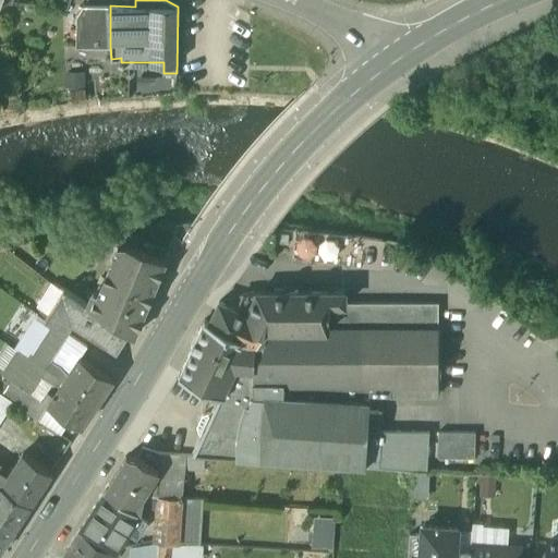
[(83,5),(77,14),(77,45),(110,46),(110,5),(83,5)]
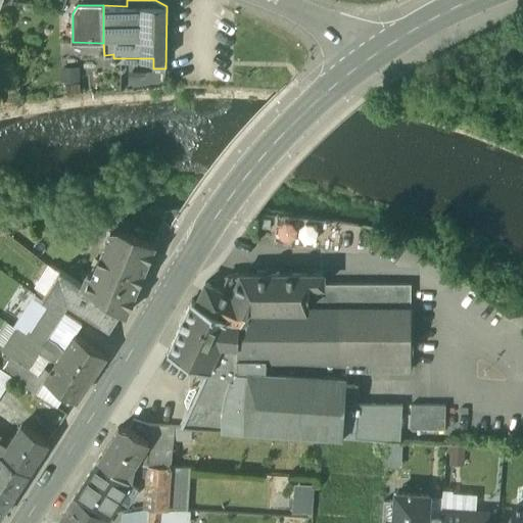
[(80,92),(79,82),(66,84),(67,94),(80,92)]
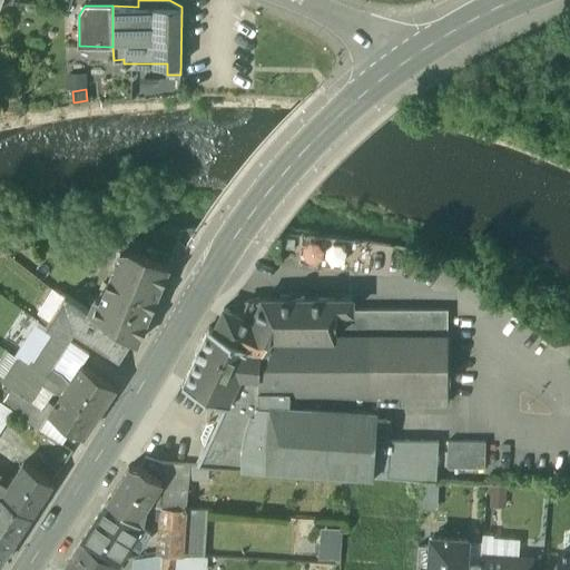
[(295,239),(283,238),(283,248),(294,249),(295,239)]
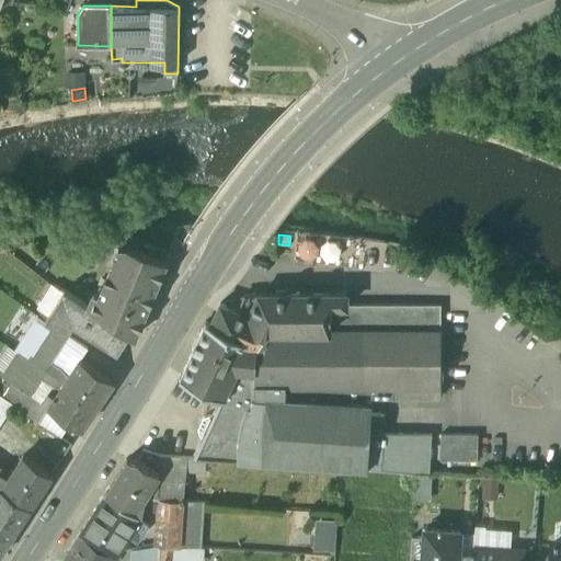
[(118,247),(100,294),(93,292),(88,306),(129,333),(135,336),(165,261),(127,244),(118,247)]
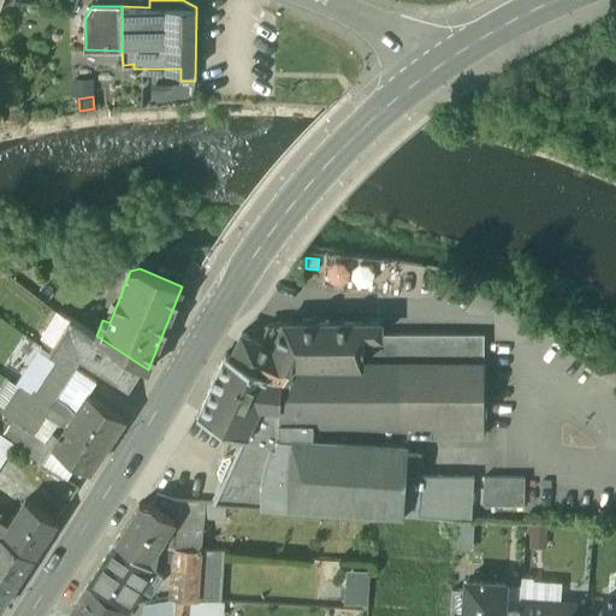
[(96,336),(70,319),(59,337),(64,341),(55,355),(59,357),(71,365),(80,353),(130,385),(142,366),(96,336)]
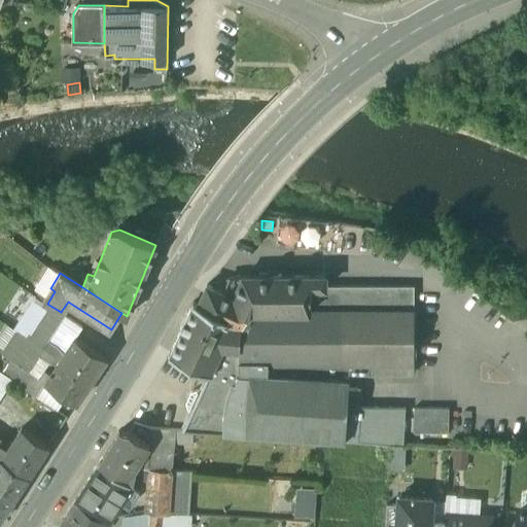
[(210,373),(209,372),(182,428),(192,429),(345,440),(346,421),(358,421),(359,407),(360,388),(349,387),(350,372),(380,372),(414,372),(414,284),(308,284),(309,274),(243,274),(234,294),(207,283),(198,303),(235,320),(210,373)]
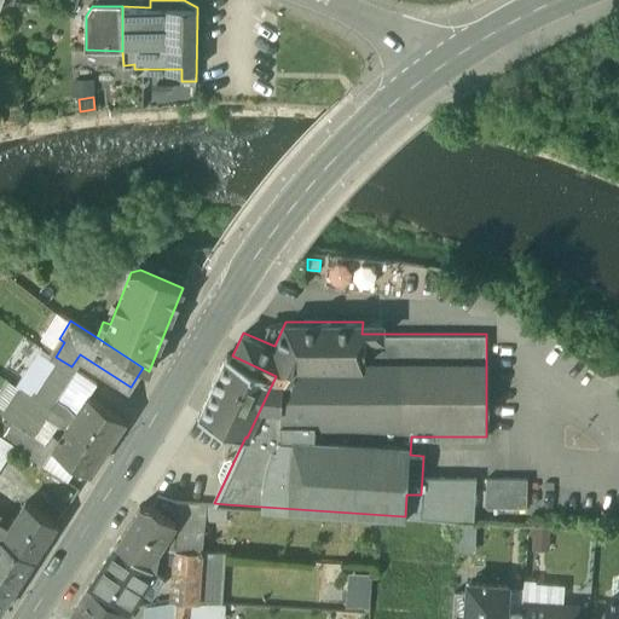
[(55,346),(48,342),(47,343),(41,340),(38,345),(50,353),(55,346)]
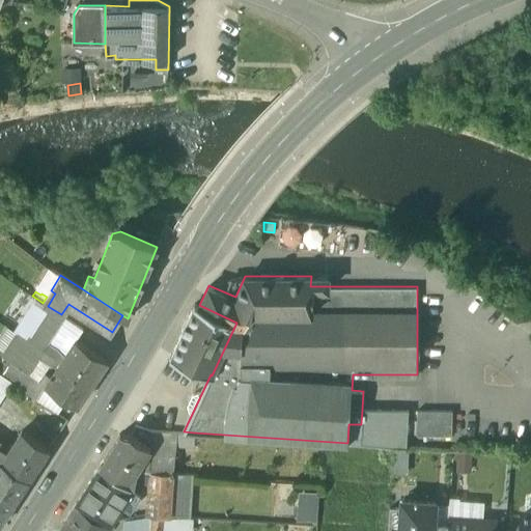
[(199,305),(195,303),(170,356),(211,374),(212,375),(236,323),(199,305)]
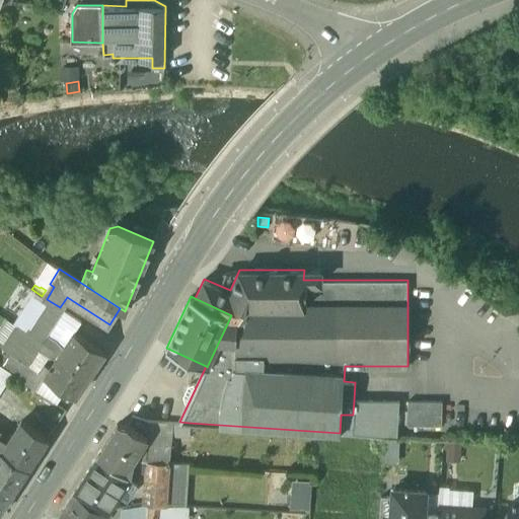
[(50,301),(28,334),(43,342),(47,335),(63,309),(60,307),(50,301)]
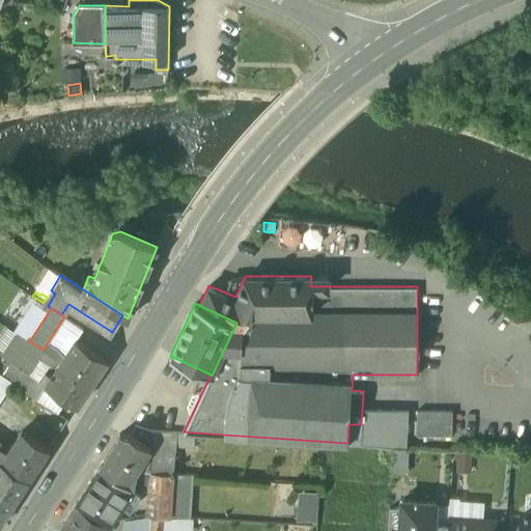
[(29,341),(18,333),(3,356),(10,361),(28,372),(38,358),(44,350),(29,341)]
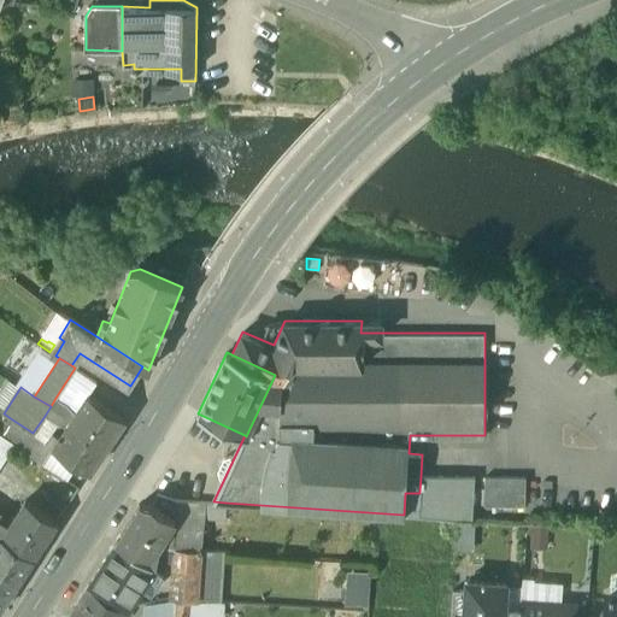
[(124,417),(81,388),(74,400),(80,405),(75,412),(70,419),(107,444),(124,417)]
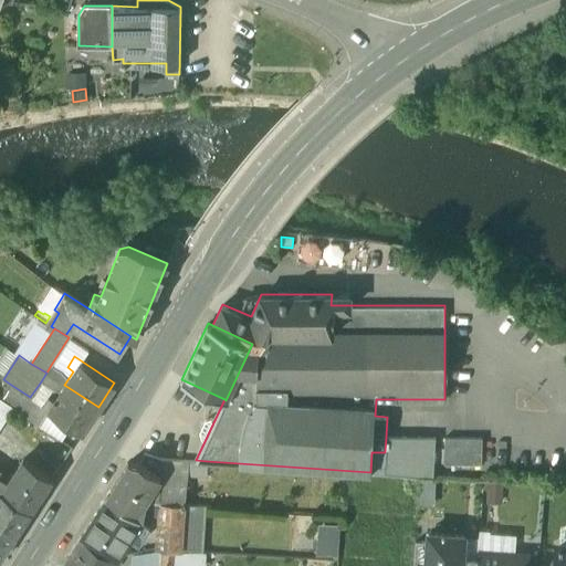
[(63,373),(51,365),(46,373),(64,385),(69,378),(63,373)]
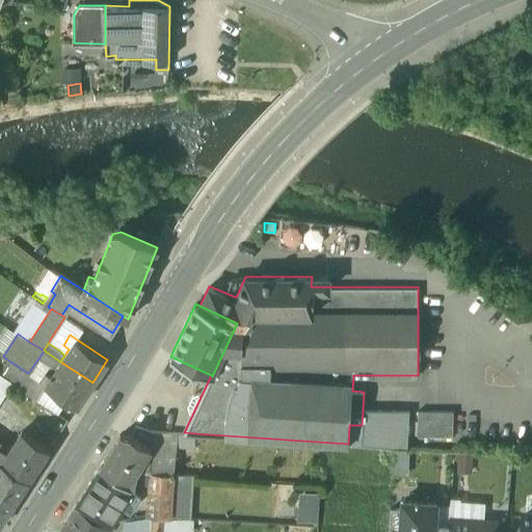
[(60,362),(44,350),(38,358),(50,365),(57,367),(60,362)]
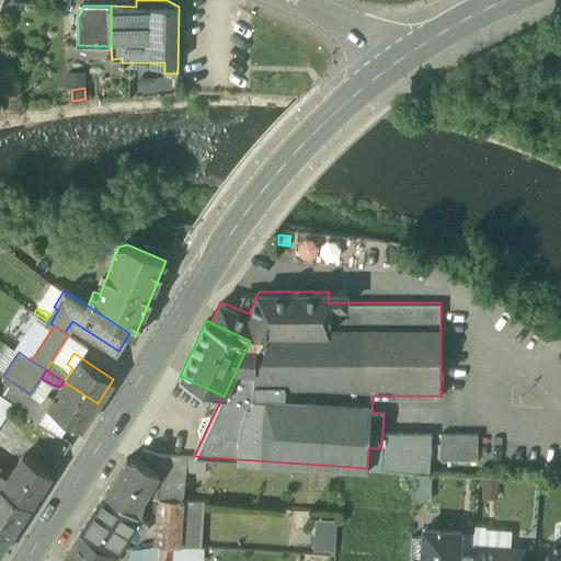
[(30,393),(11,381),(0,396),(10,402),(20,409),(30,393)]
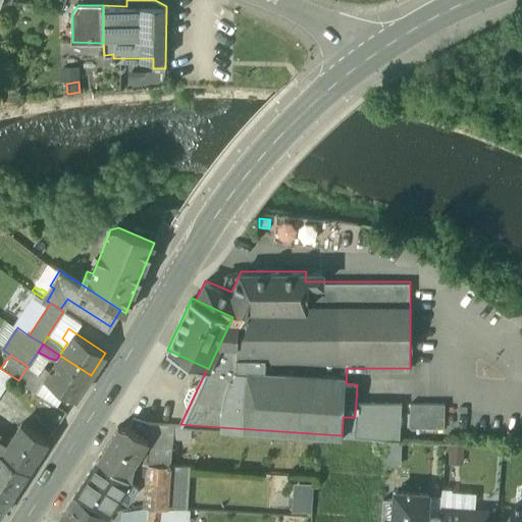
[(56,360),(51,367),(45,364),(39,373),(75,399),(91,375),(59,355),(56,360)]
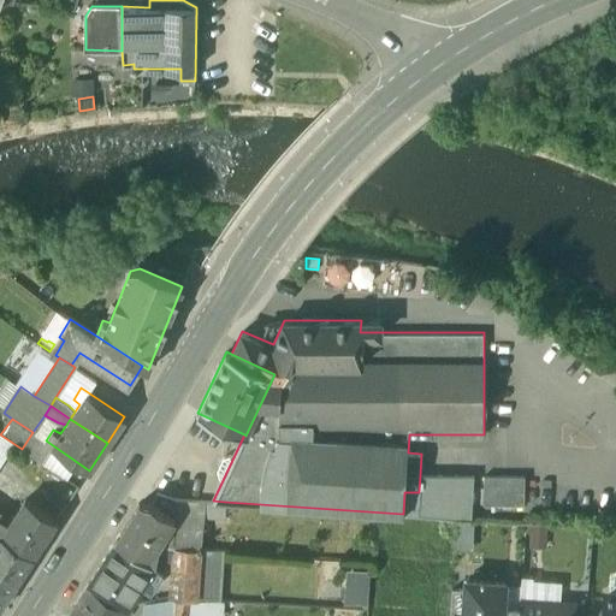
[(0,434),(0,457),(11,442),(0,434)]
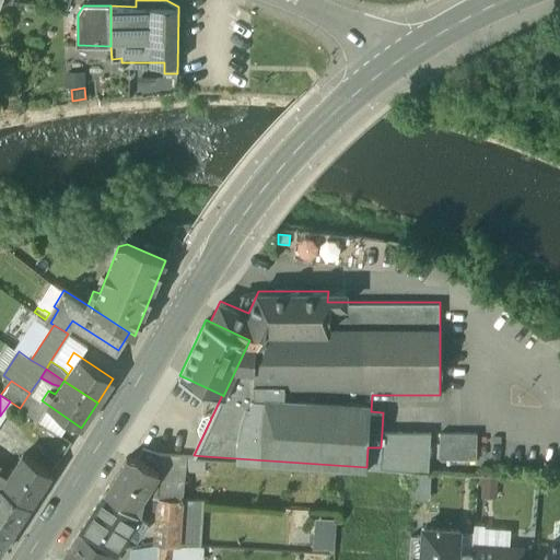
[(430,432),(382,432),(381,447),(380,467),(428,471),(430,432)]
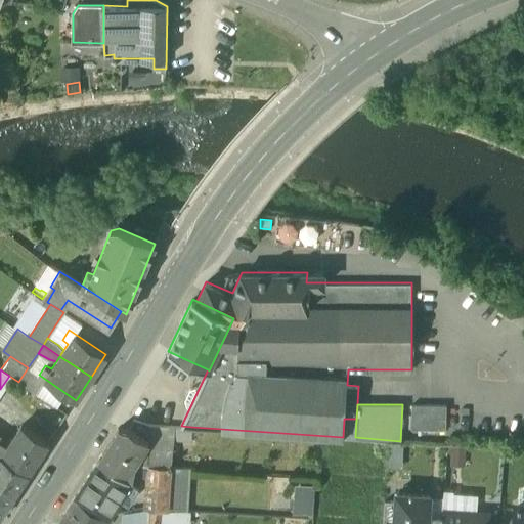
[(446,405),(411,404),(411,428),(445,429),(446,405)]
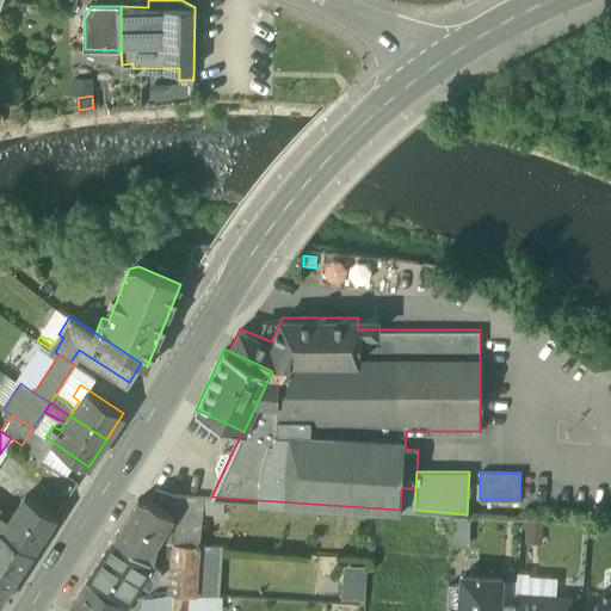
[(415,488),(401,488),(400,510),(414,510),(415,488)]
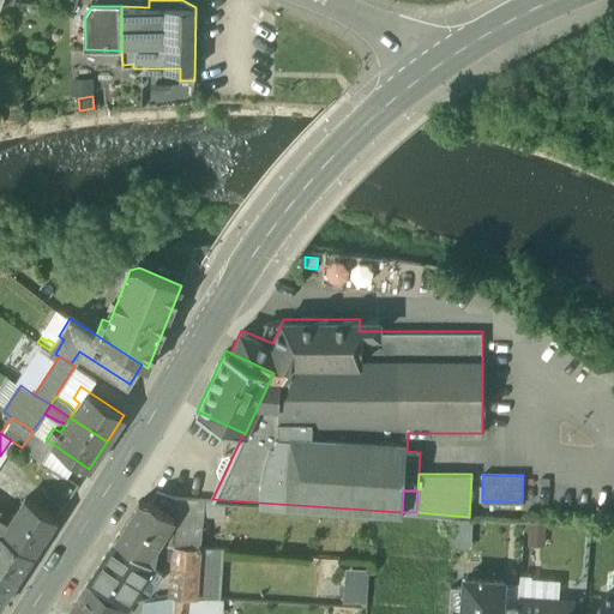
[(203,499),(179,498),(176,545),(199,546),(200,546),(203,513),(203,499)]
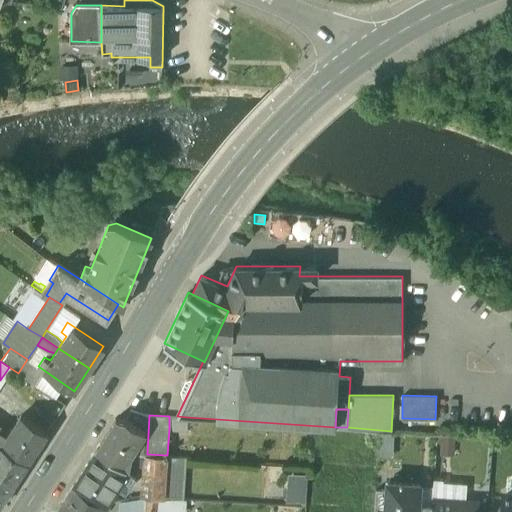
[(9,433),(1,444),(27,461),(46,432),(21,416),(9,433)]
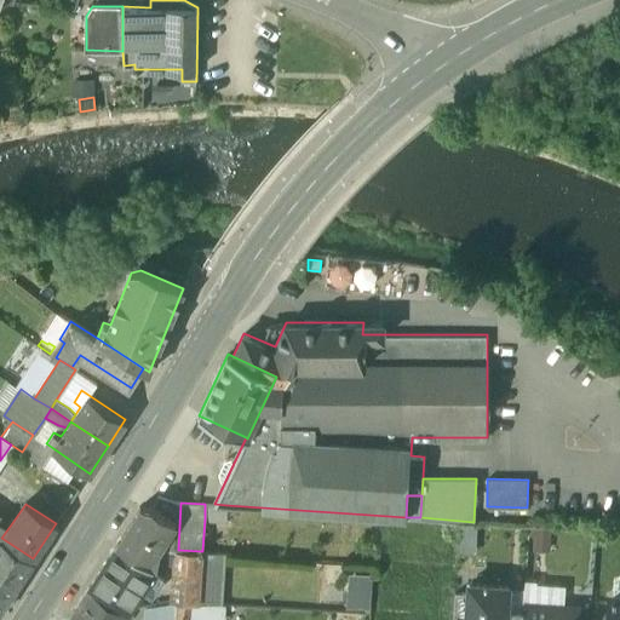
[(214,504),(205,504),(205,518),(227,520),(227,505),(214,504)]
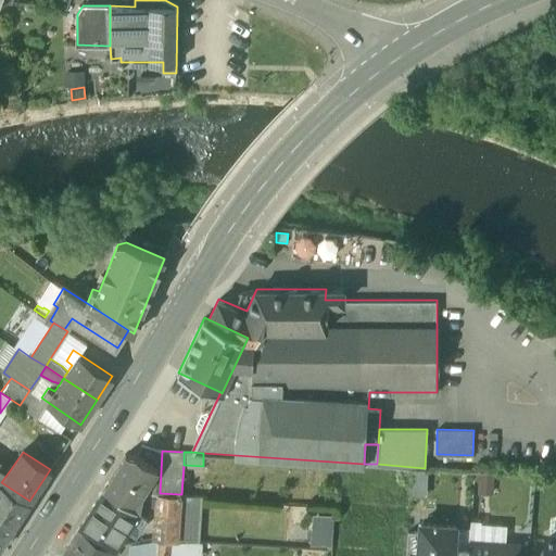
[(127,453),(105,487),(138,508),(139,503),(142,491),(143,485),(147,485),(158,467),(137,454),(129,454),(127,453)]
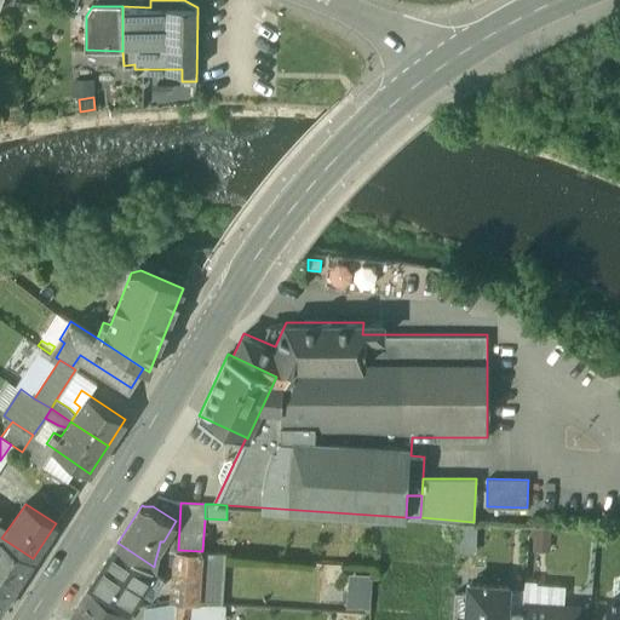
[(11,524),(0,516),(0,537),(1,538),(11,524)]
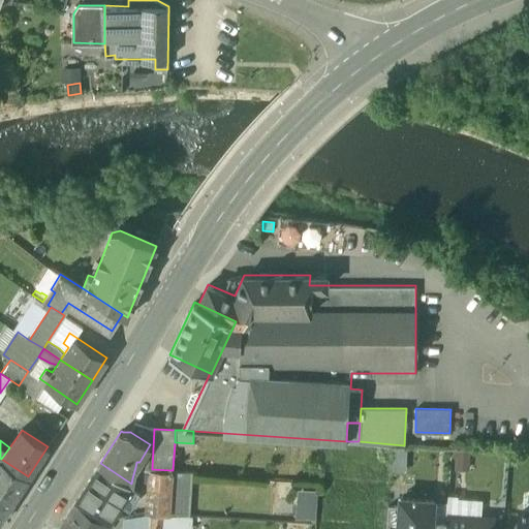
[(0,521),(28,476),(1,459),(0,458),(0,521)]
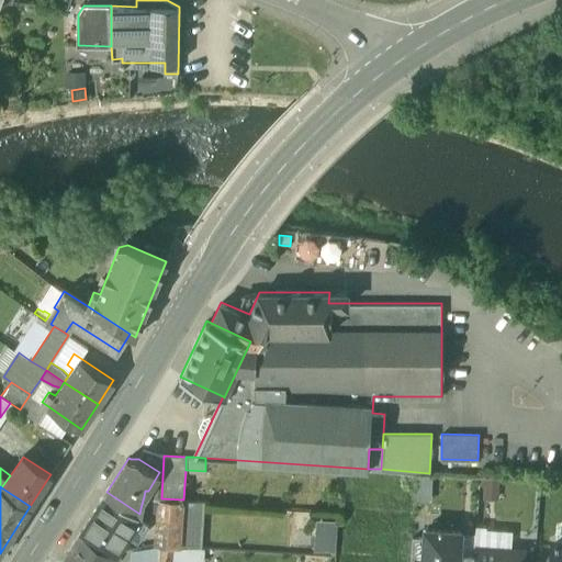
[(139,514),(107,492),(97,508),(81,531),(114,552),(139,514)]
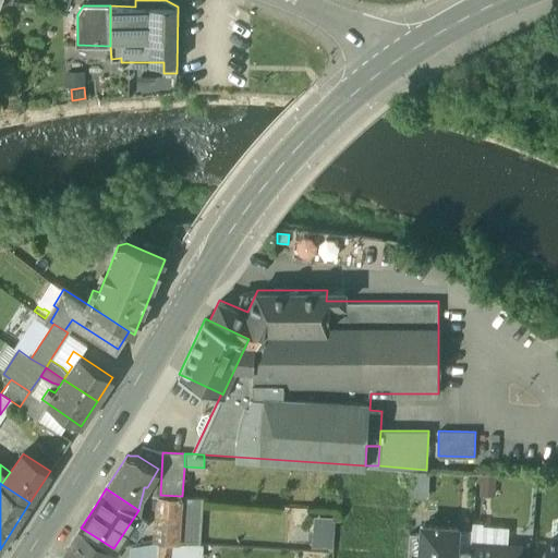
[(158,494),(143,493),(140,505),(157,506),(158,494)]
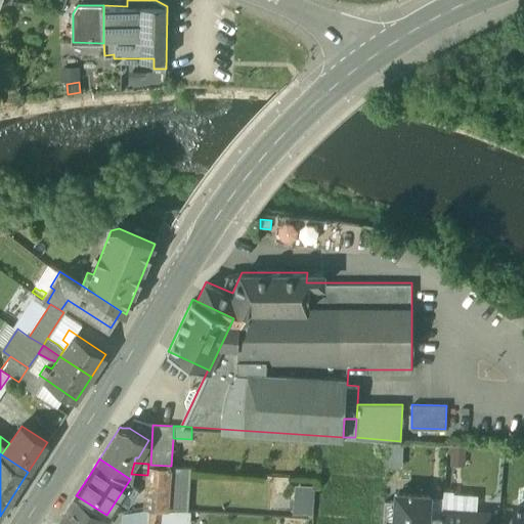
[(150,465),(148,464),(147,475),(145,508),(167,509),(170,466),(150,465)]
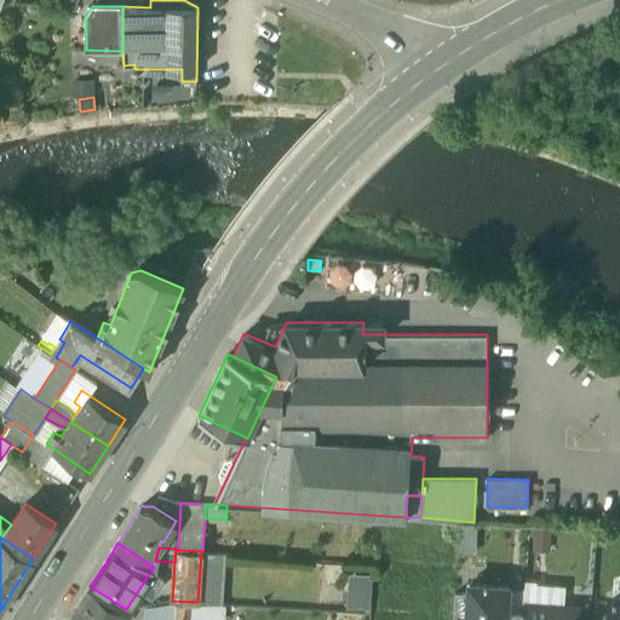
[(373,607),(374,573),(350,572),(350,607),(373,607)]
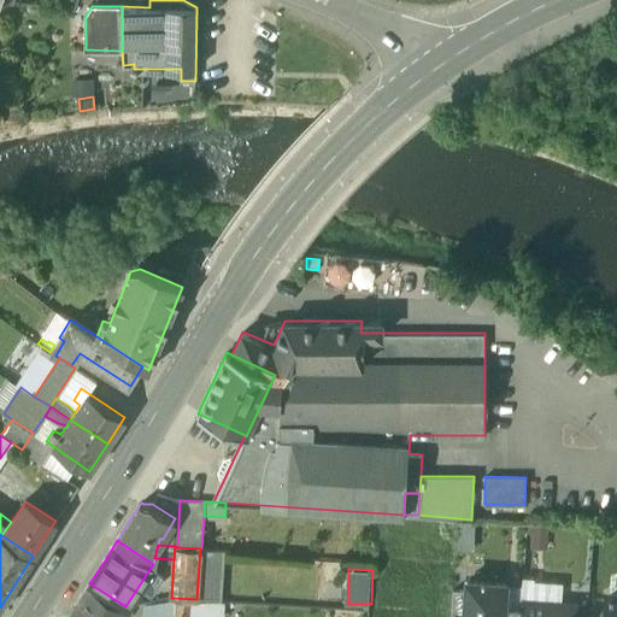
[(505,585),(466,581),(466,592),(464,616),(518,616),(519,607),(504,606),(505,585)]
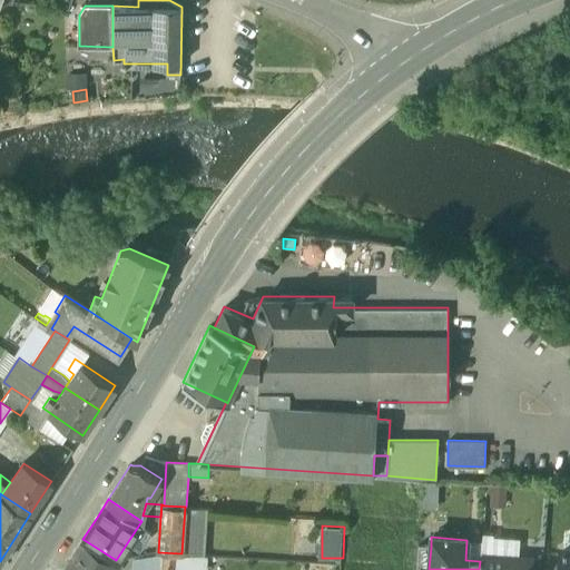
[(109,569),(116,560),(82,539),(67,562),(79,569),(109,569)]
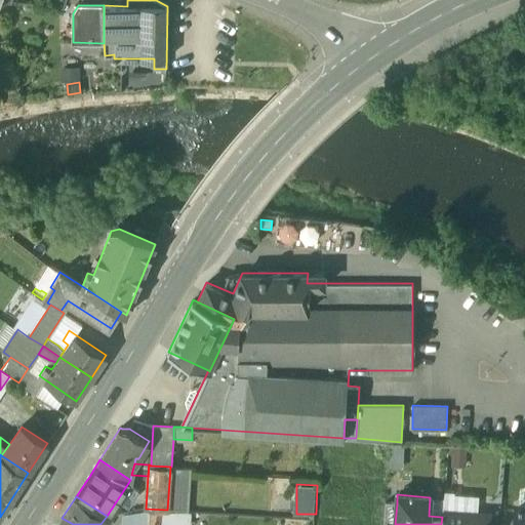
[(395,524),(397,503),(385,502),(382,524),(395,524)]
